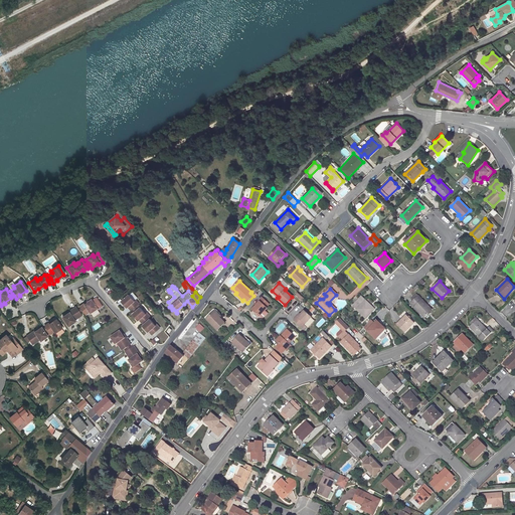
[(135,301),(129,294),(122,301),(127,307),(128,306),(131,310),(133,309),(135,311),(133,314),(138,320),(139,319),(142,323),(144,322),(145,323),(143,325),(148,331),(149,331),(152,334),(160,328),(157,324),(155,325),(150,319),(147,321),(146,320),(150,316),(147,312),(146,313),(140,307),(138,310),(135,307),(139,303),(136,300),(135,301)]
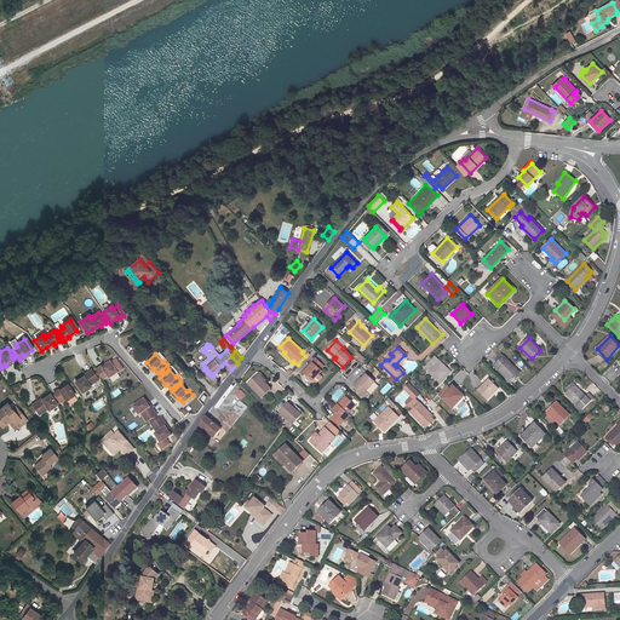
[(495,360),(498,362),(501,367),(499,369),(511,382),(520,372),(501,354),(495,360)]
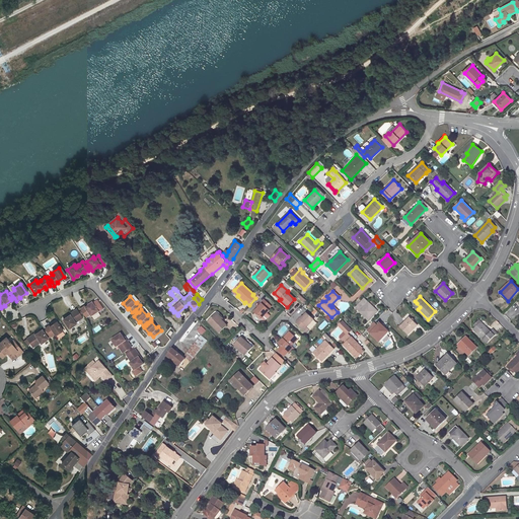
[(356,308),(368,320),(377,311),(364,299),(356,308)]
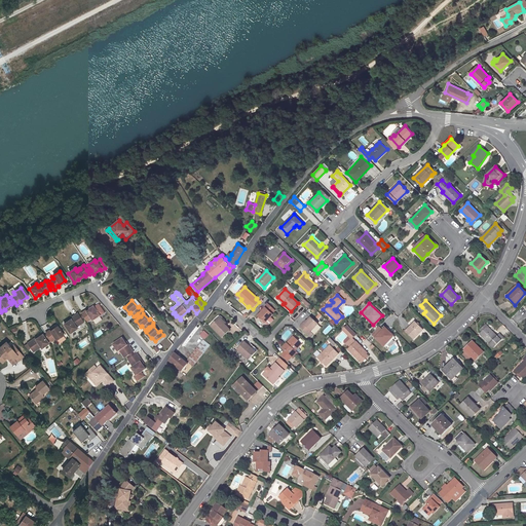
[(265,308),(262,311),(258,316),(265,323),(272,314),(271,313),(274,310),(267,304),(264,307),(265,308)]
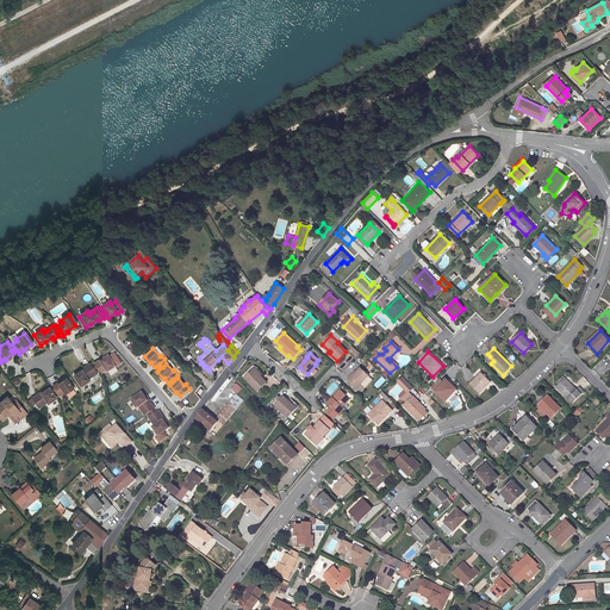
[(79,373),(74,377),(81,386),(89,381),(88,379),(88,378),(92,375),(92,377),(97,373),(94,369),(98,367),(101,373),(106,369),(107,372),(116,366),(109,355),(100,361),(100,360),(94,362),(95,365),(93,367),(91,363),(86,367),(86,368),(79,373)]
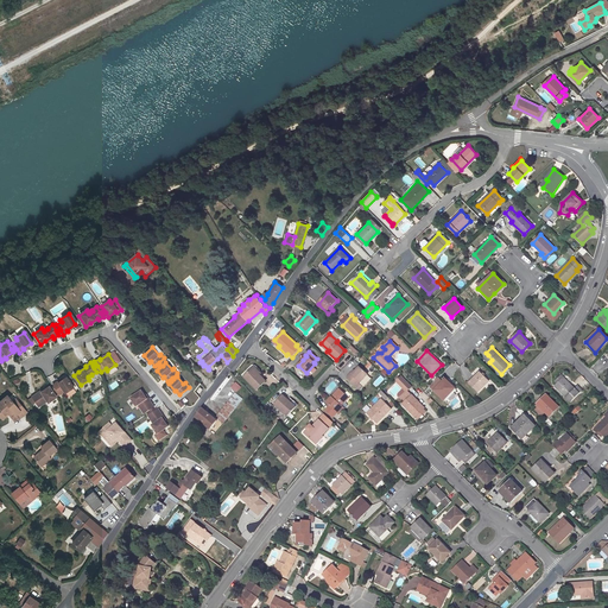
[(219,360),(217,359),(208,367),(209,369),(219,360)]
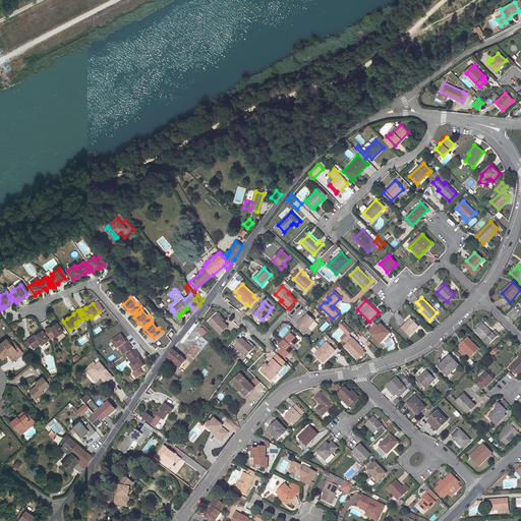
[(210,323),(220,334),(228,327),(222,321),(217,314),(210,323)]
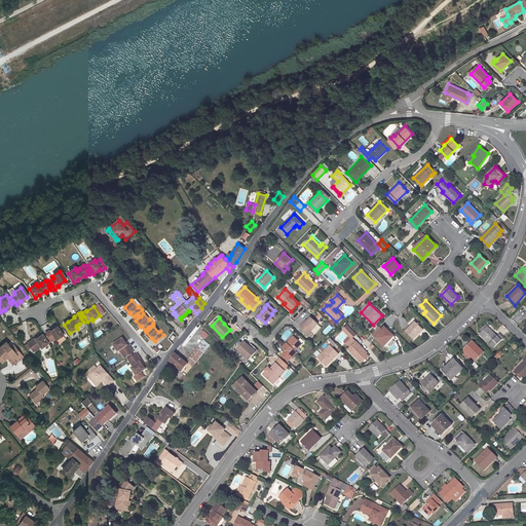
[(303,323),(299,327),(306,333),(309,330),(310,331),(317,324),(310,317),(307,322),(304,324),(303,323)]
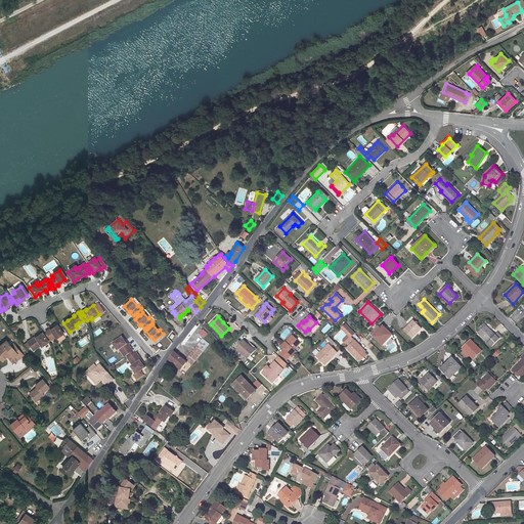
[(411,338),(422,328),(413,320),(408,325),(403,331),(411,338)]
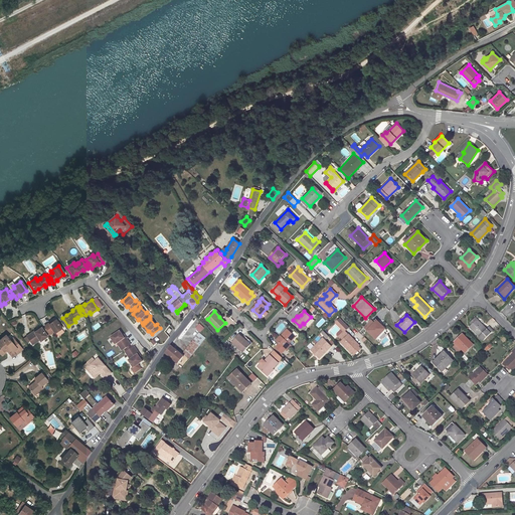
[(338,337),(342,341),(341,342),(352,353),(353,352),(358,347),(359,346),(345,331),(348,328),(340,319),(335,323),(344,332),(338,337)]
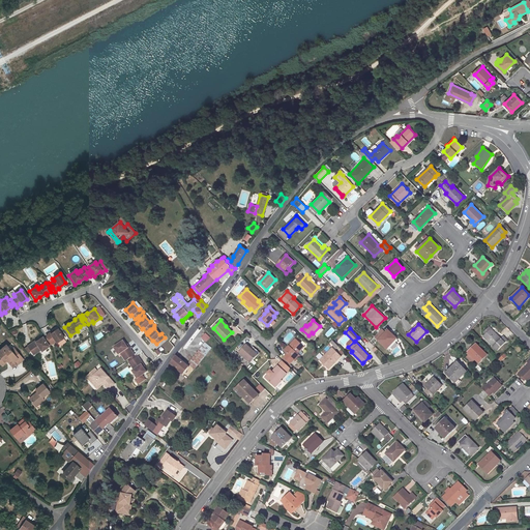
[(57,343),(64,337),(58,329),(51,333),(50,332),(46,335),(47,336),(45,339),(43,336),(38,340),(33,344),(32,343),(28,346),(33,354),(37,352),(37,351),(40,349),(40,350),(41,351),(50,346),(46,341),(49,339),(52,344),(56,341),(57,343)]
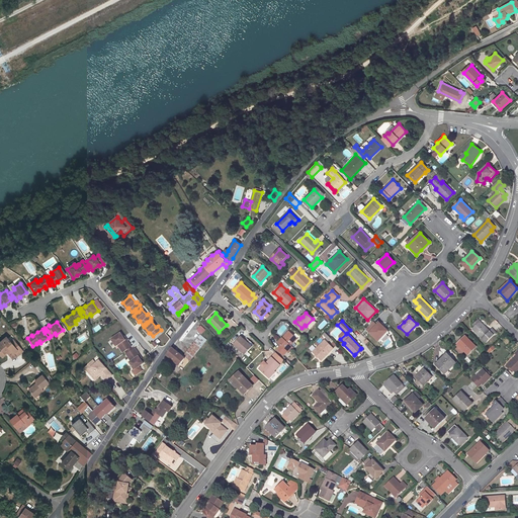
[(472,329),(486,342),(495,333),(492,329),(490,331),(481,322),(476,326),(472,329)]
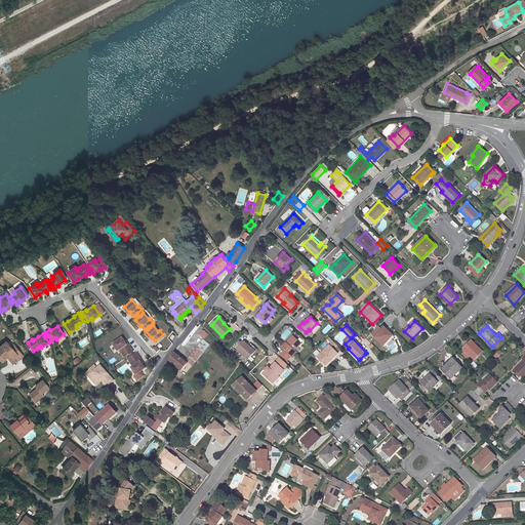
[(327,336),(335,328),(333,327),(326,334),(327,336)]
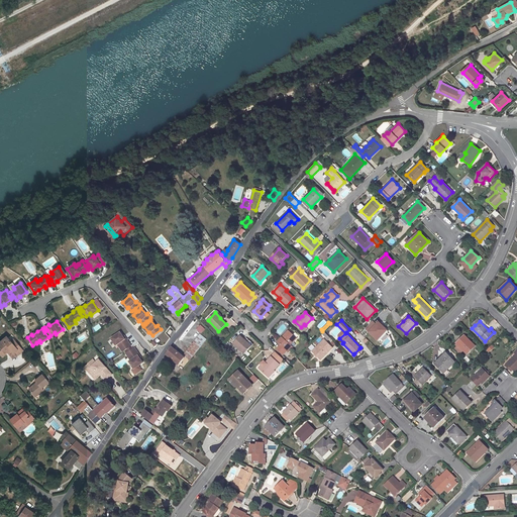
[(378,340),(387,330),(379,322),(369,332),(378,340)]
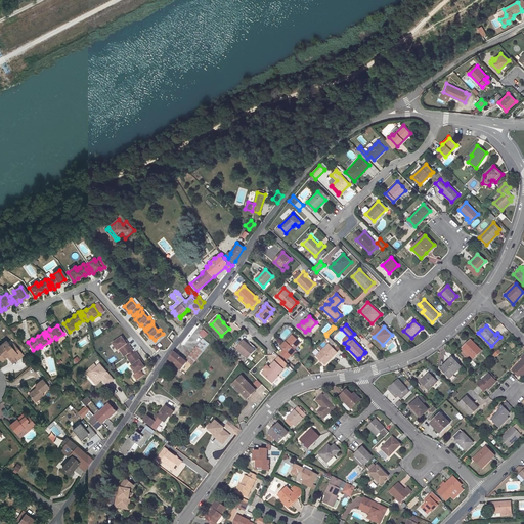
[(203,329),(199,334),(204,338),(208,334),(203,329)]
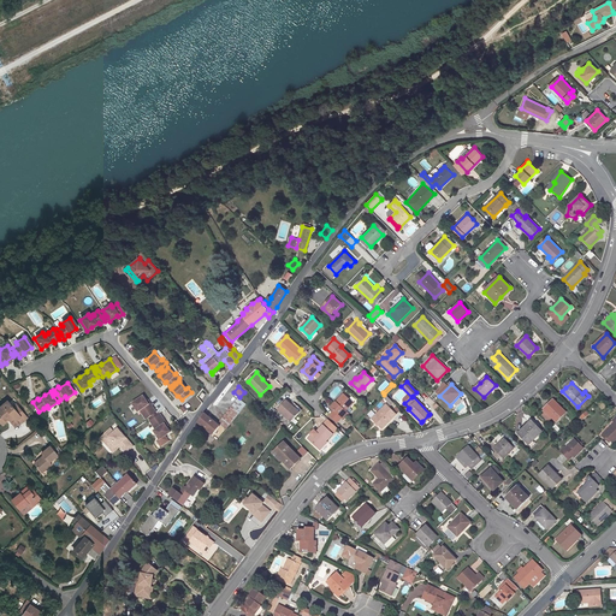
[(336,424),(341,418),(343,420),(351,412),(349,408),(353,403),(345,397),(347,396),(344,394),(343,395),(331,408),(333,410),(329,416),(336,424)]
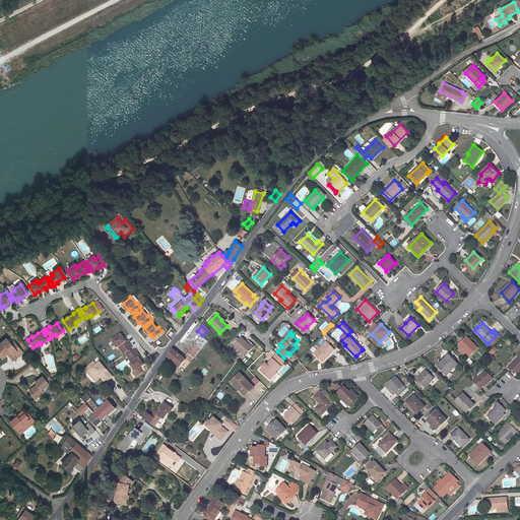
[(121,334),(112,340),(117,347),(119,346),(119,345),(121,348),(121,349),(123,353),(128,350),(130,353),(127,355),(130,360),(130,359),(132,362),(132,363),(130,364),(135,371),(144,365),(141,361),(137,354),(138,353),(135,349),(132,351),(130,348),(132,347),(129,343),(128,344),(124,338),(121,334)]
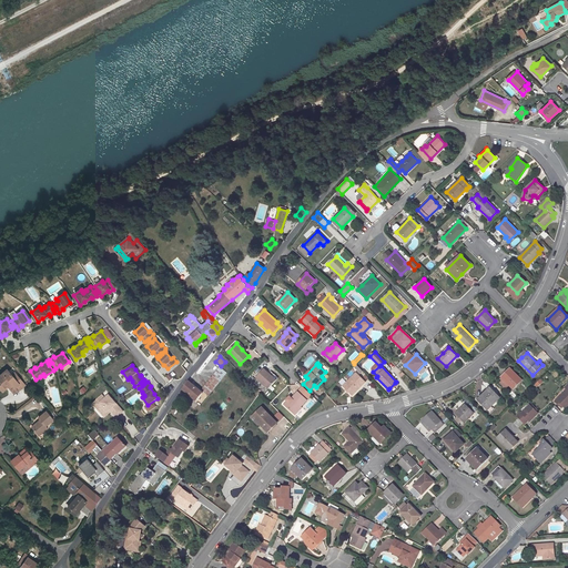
[(203,388),(208,392),(210,394),(229,371),(222,365),(203,388)]
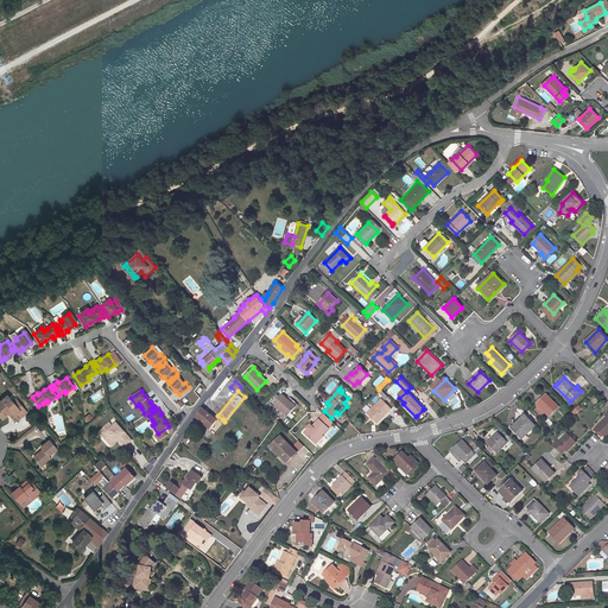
[(545,412),(549,417),(558,407),(546,394),(537,404),(539,407),(538,409),(542,411),(543,410),(545,412)]
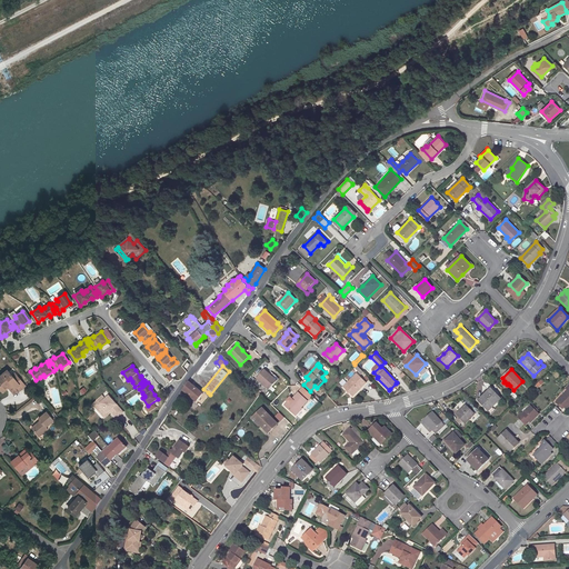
[(257,378),(269,390),(276,382),(268,376),(269,375),(265,370),(257,378)]
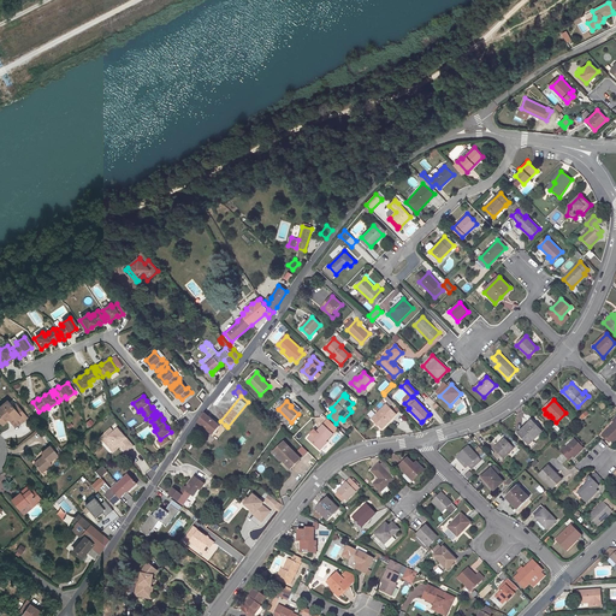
[(13,425),(17,422),(18,424),(25,418),(17,407),(13,409),(11,407),(7,402),(4,406),(3,404),(0,406),(0,422),(1,424),(6,421),(5,419),(6,418),(7,419),(13,425)]
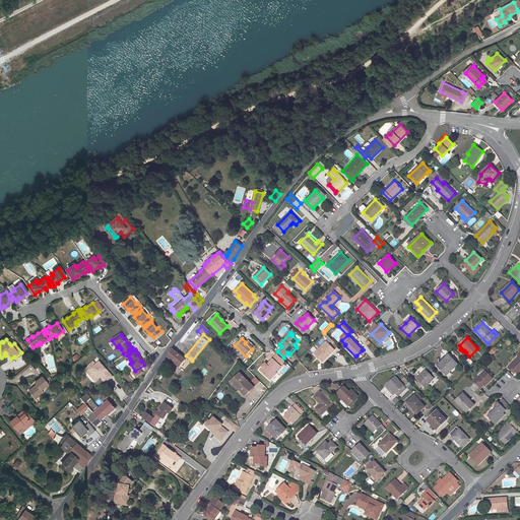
[(326,341),(314,353),(322,362),(334,349),(326,341)]
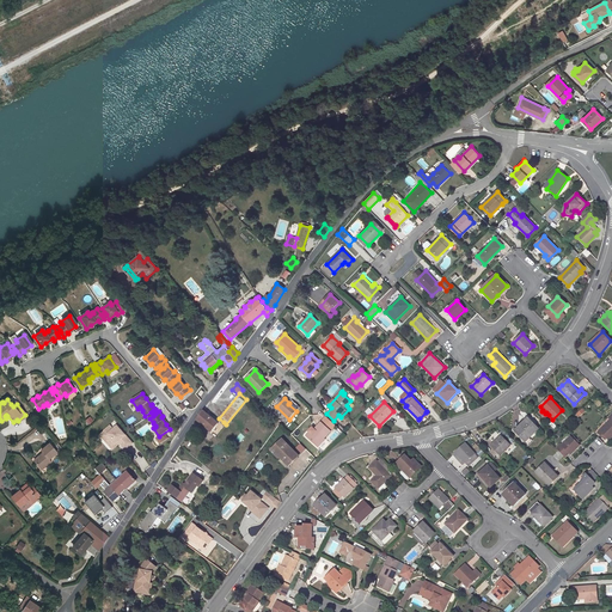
[(581,408),(575,415),(579,418),(585,411),(581,408)]
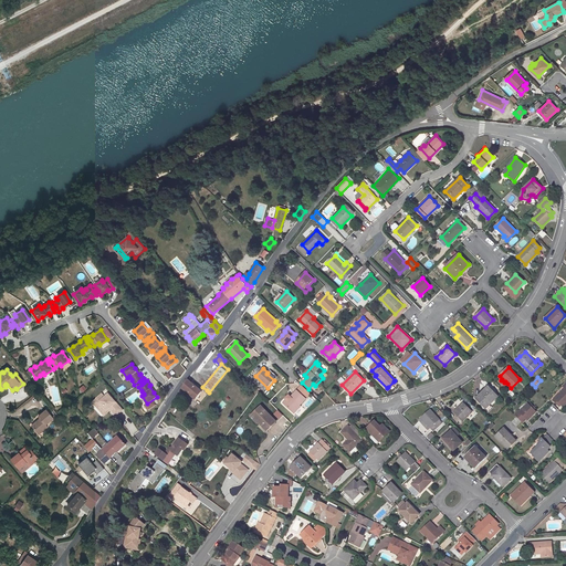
[(196,399),(202,391),(189,379),(184,388),(196,399)]
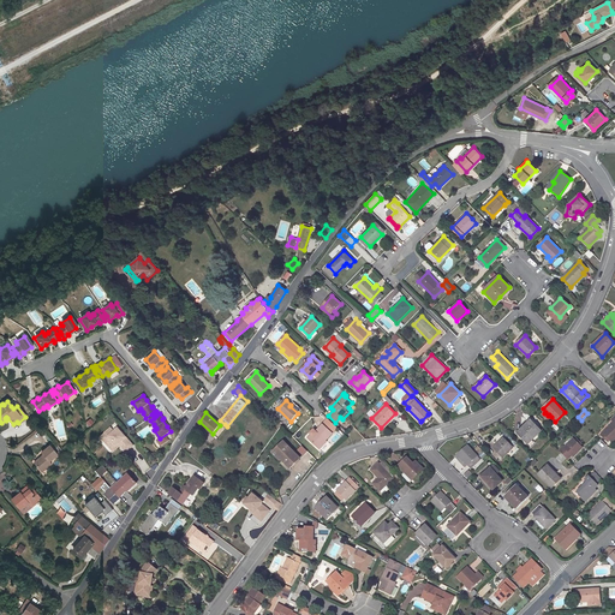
[(607,437),(609,440),(611,442),(614,437),(614,416),(611,419),(614,422),(601,435),(605,439),(607,437)]
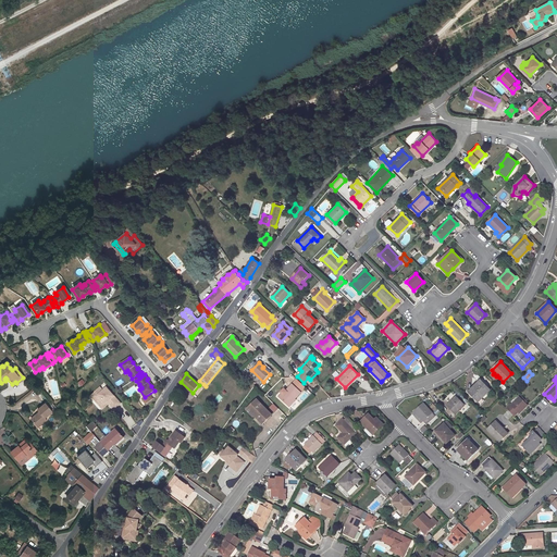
[(288,407),(295,399),(294,398),(305,387),(296,379),(292,384),(285,391),(283,390),(280,393),(281,394),(277,397),(288,407)]
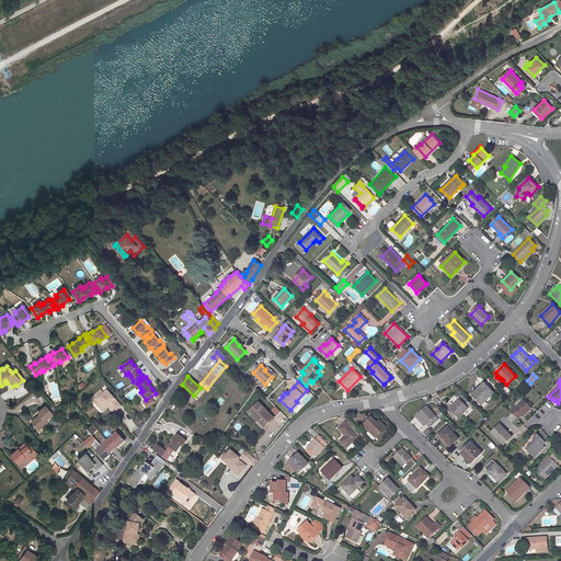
[(481,388),(472,397),(481,405),(493,393),(483,384),(480,387),(481,388)]
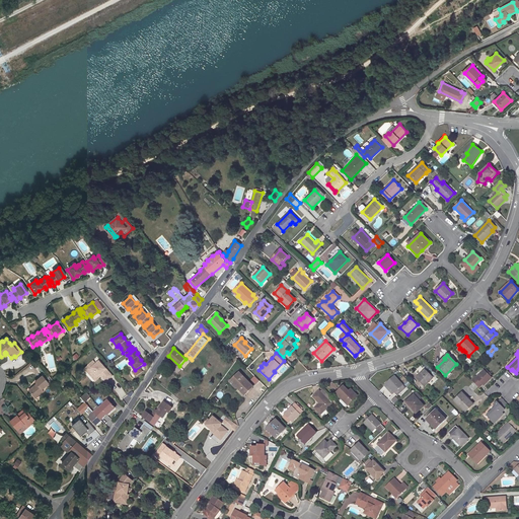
[(443,357),(435,365),(437,367),(445,359),(444,358),(443,357)]
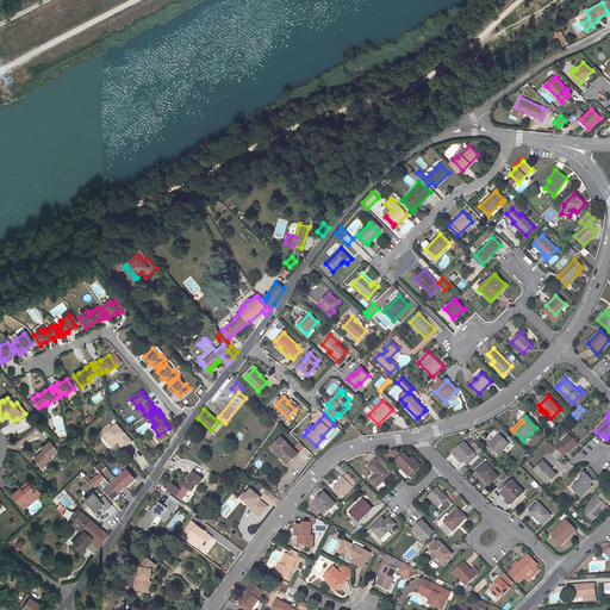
[(110,423),(97,434),(110,450),(118,443),(124,449),(132,442),(116,423),(112,427),(110,423)]
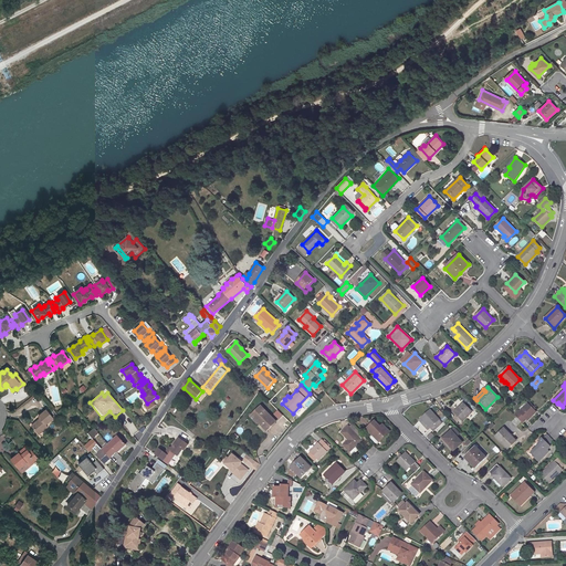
[(472,412),(463,402),(459,399),(452,406),(456,410),(453,412),(463,421),(472,412)]
